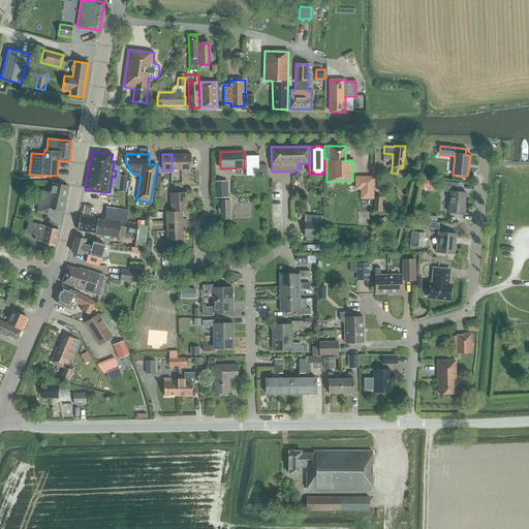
[(172,154),(172,170),(181,170),(181,154),(172,154)]
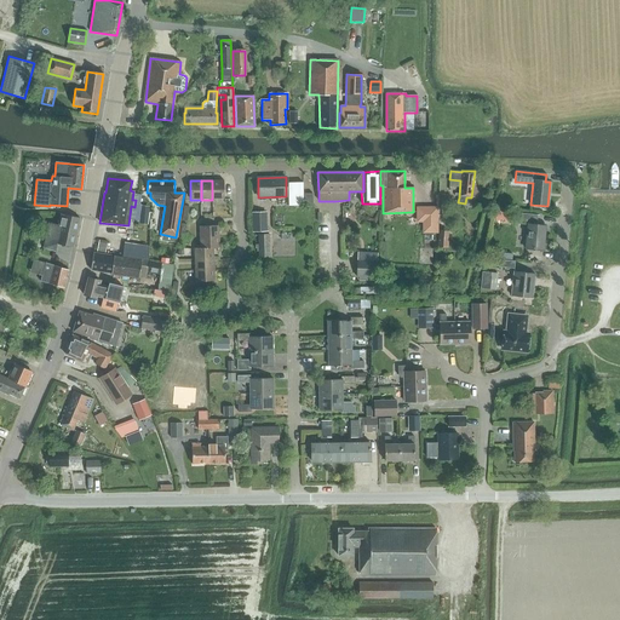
[(212,181),(212,200),(224,199),(223,181),(212,181)]
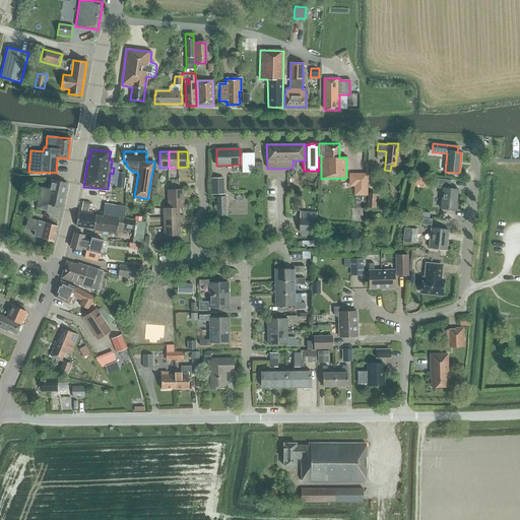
[(242,173),(254,173),(254,153),(242,153),(242,173)]
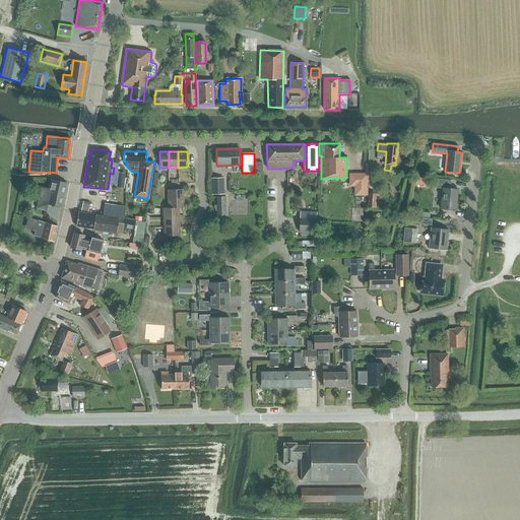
[(376,175),(376,163),(368,163),(368,175),(376,175)]
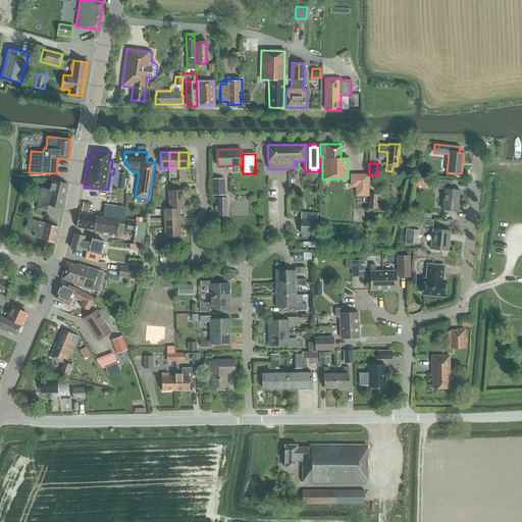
[(430,178),(417,176),(417,184),(429,186),(430,178)]
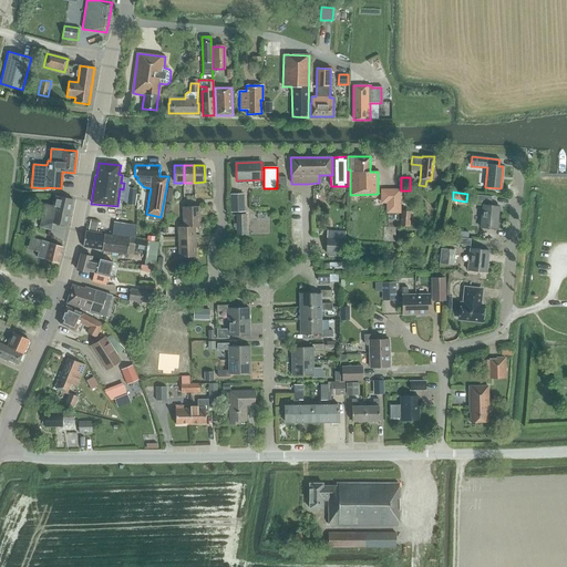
[(230,195),(230,213),(243,212),(243,194),(230,195)]
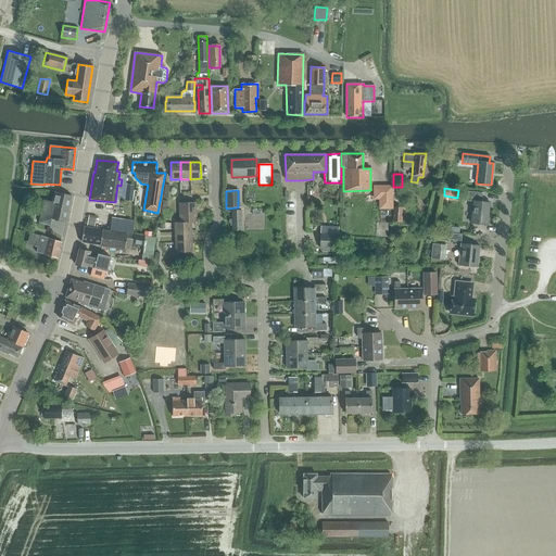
[(487,225),(489,203),(481,202),(481,193),(465,191),(464,201),(472,202),(470,223),(487,225)]
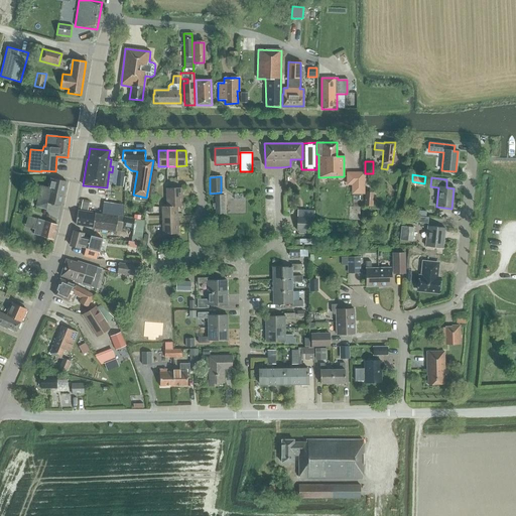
[(60,207),(66,181),(50,178),(48,187),(40,185),(36,207),(46,209),(47,204),(60,207)]
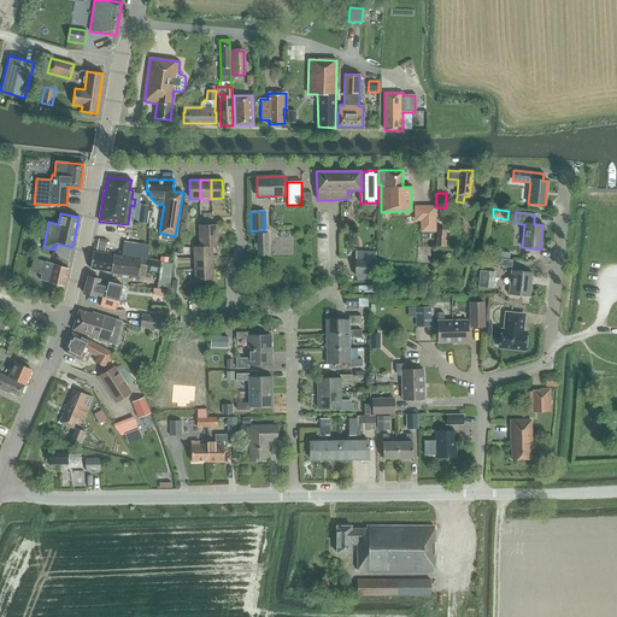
[(435,221),(424,221),(424,231),(435,231),(435,221)]
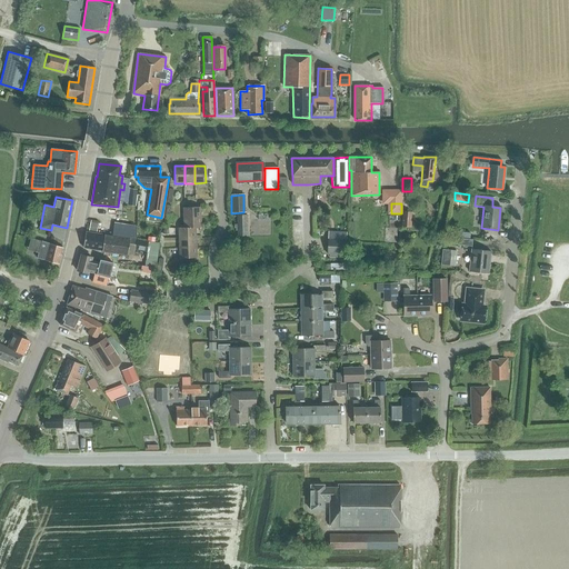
[(183,208),(183,218),(200,218),(200,207),(183,208)]
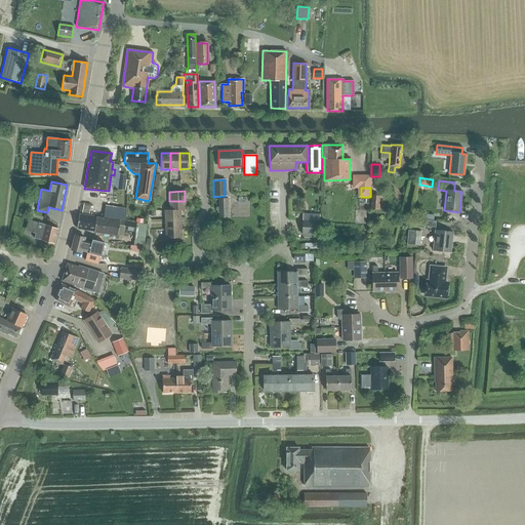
[(378,210),(379,196),(371,195),(370,209),(378,210)]
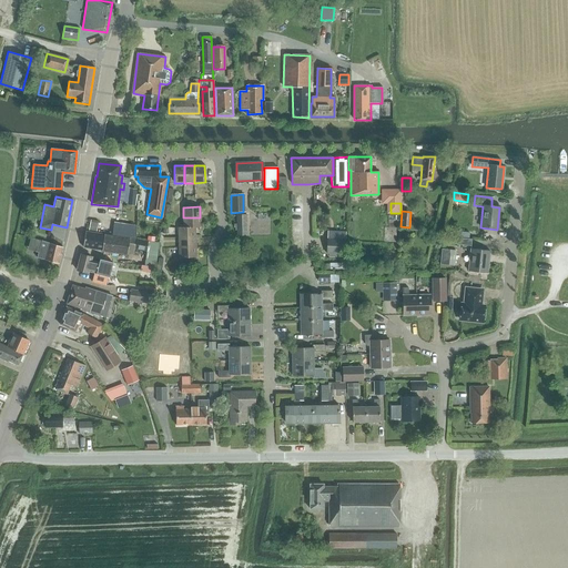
[(236,231),(237,235),(246,235),(246,214),(236,214),(236,224),(233,224),(233,227),(235,227),(235,231),(236,231)]
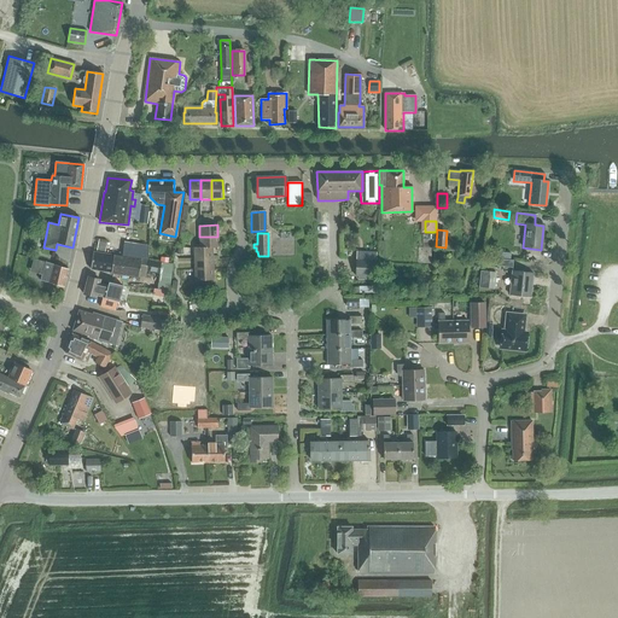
[(213,248),(219,248),(217,237),(199,237),(199,248),(213,248)]
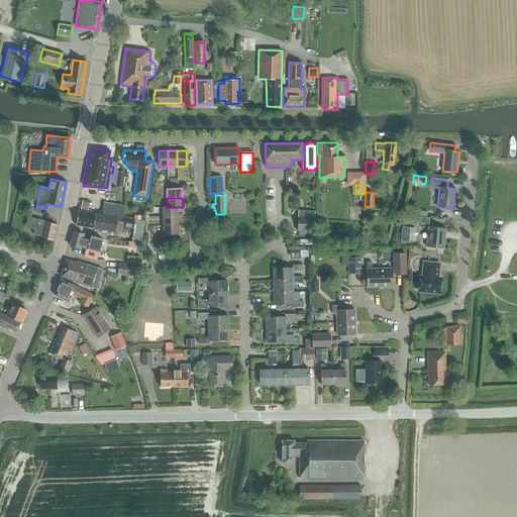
[(90,201),(82,200),(80,210),(88,211),(90,201)]
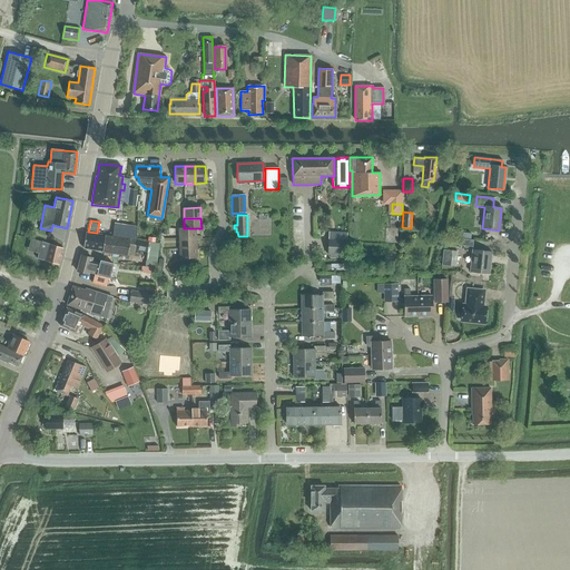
[(178,228),(179,238),(196,238),(196,228),(184,228),(178,228)]
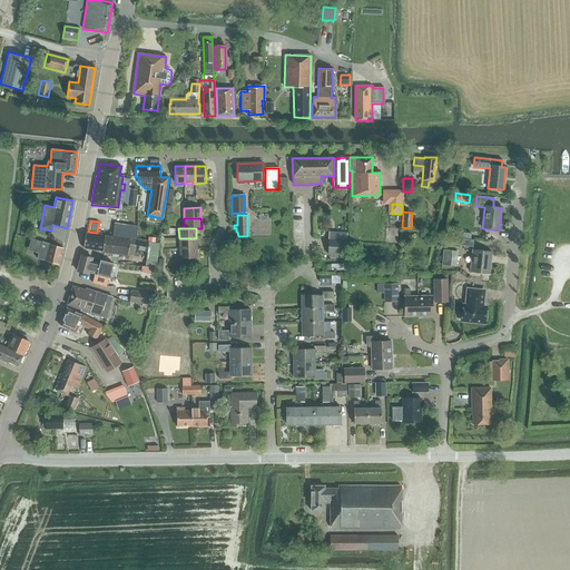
[(102,251),(104,244),(104,236),(94,234),(86,233),(84,248),(102,251)]
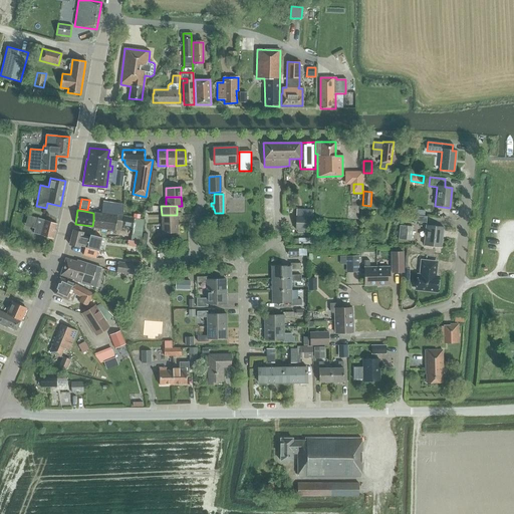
[(114,231),(115,223),(116,216),(93,213),(93,220),(92,226),(92,227),(114,231)]
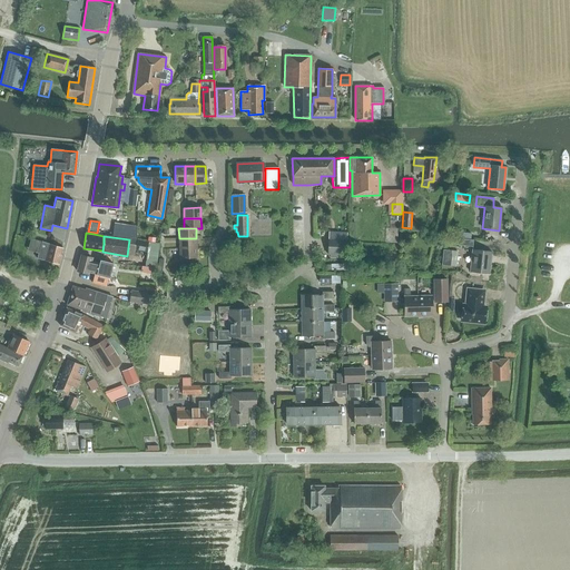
[(179,238),(179,248),(197,248),(196,238),(179,238)]
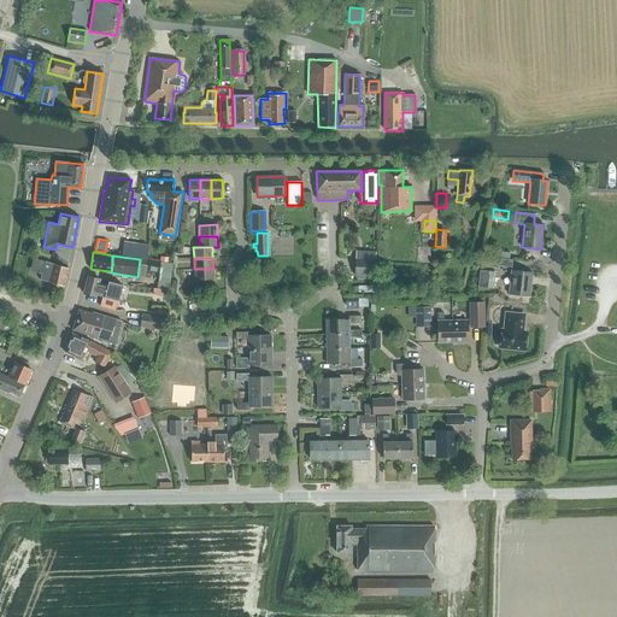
[(356,258),(354,276),(375,277),(376,259),(356,258)]
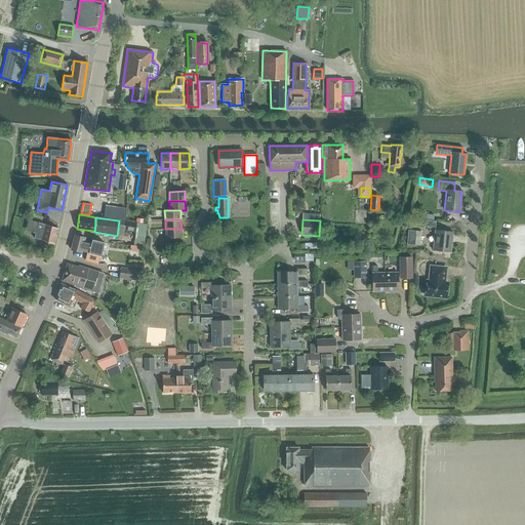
[(29,220),(27,227),(34,229),(36,230),(38,223),(29,220)]
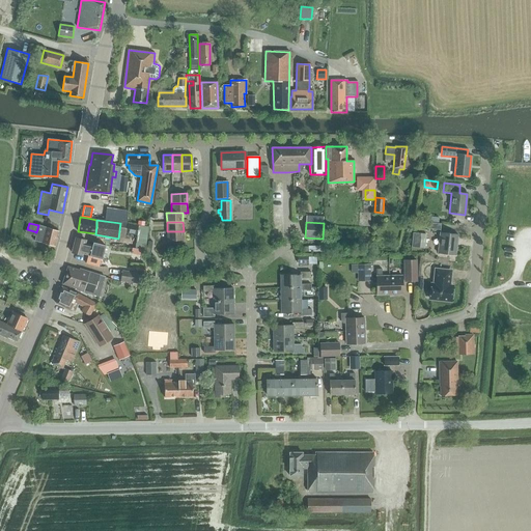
[(137,234),(138,226),(127,224),(126,233),(137,234)]
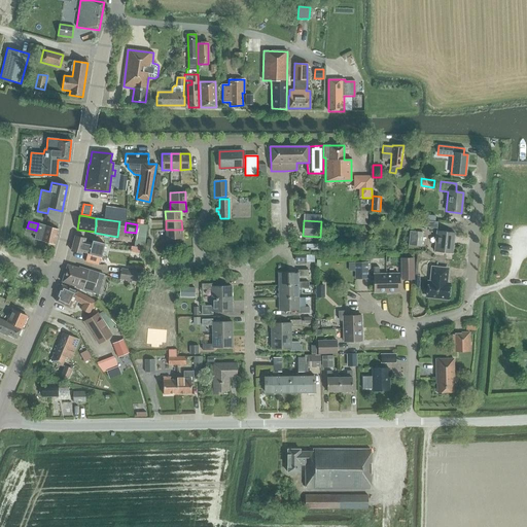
[(54,245),(58,230),(38,223),(36,231),(34,230),(33,234),(35,235),(34,239),(54,245)]
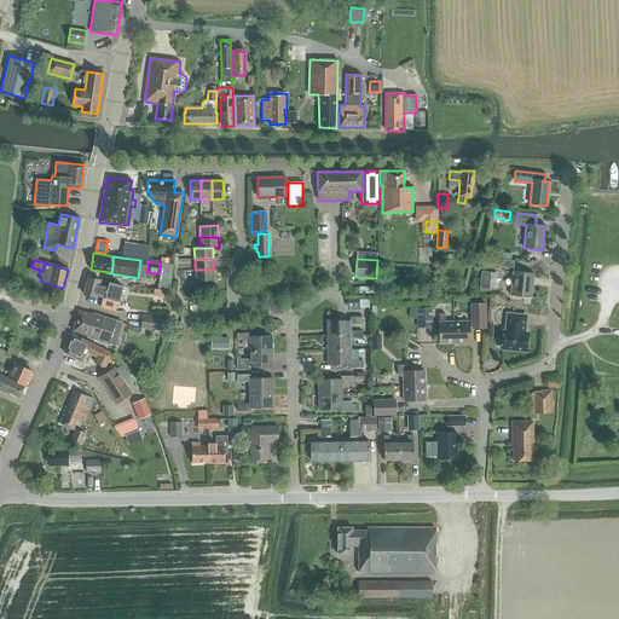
[(214,281),(214,270),(195,270),(195,282),(214,281)]
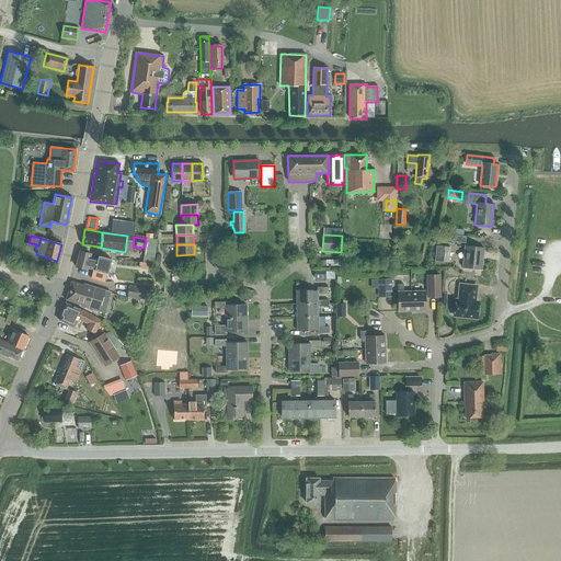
[(450,248),(436,245),(435,261),(449,263),(450,248)]
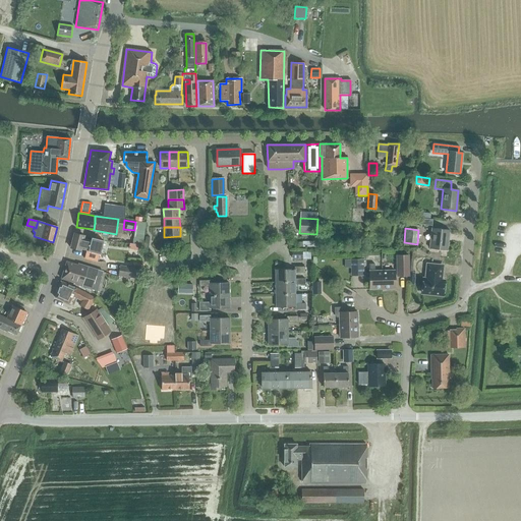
[(447,250),(449,230),(431,228),(429,248),(447,250)]
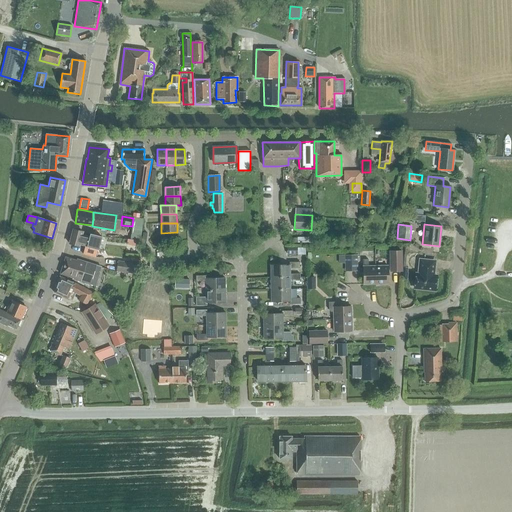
[(83,254),(95,257),(97,250),(98,250),(101,237),(90,234),(89,236),(81,234),(82,232),(73,229),(69,244),(78,246),(79,245),(85,246),(83,254)]
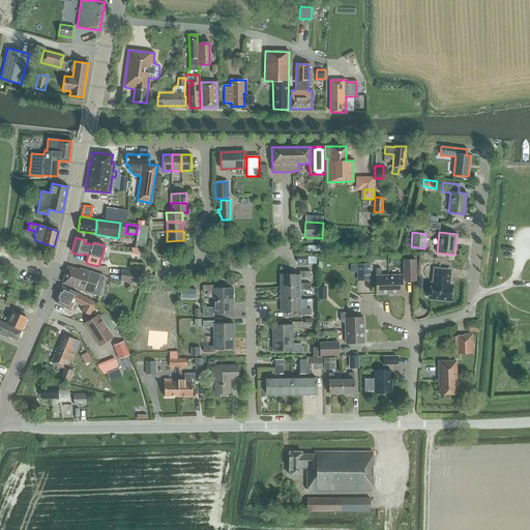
[(416,281),(416,259),(403,259),(404,281),(416,281)]
